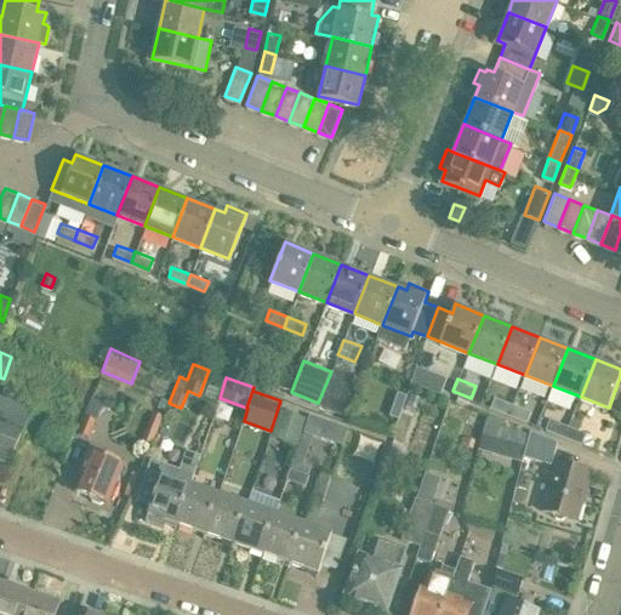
[(389,411),(398,415),(406,393),(398,389),(389,411)]
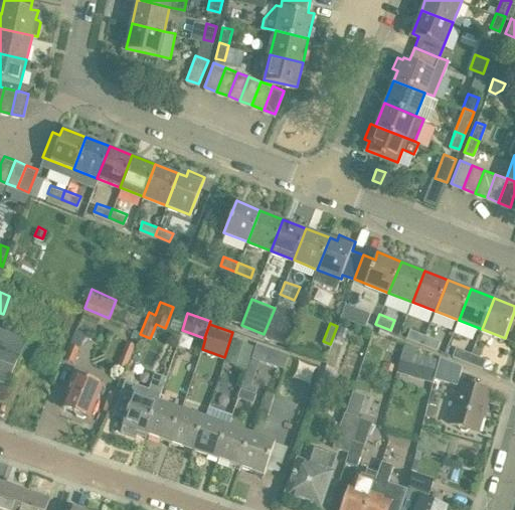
[(73,360),(84,330),(76,327),(65,357),(73,360)]
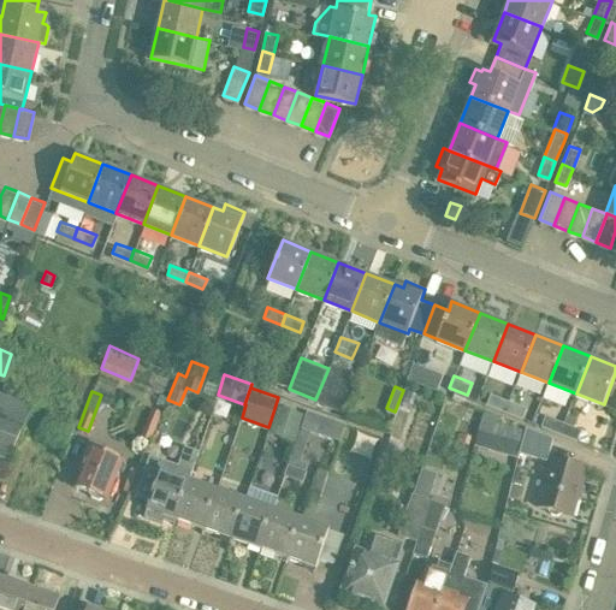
[(505,409),(510,398),(491,391),(486,402),(505,409)]
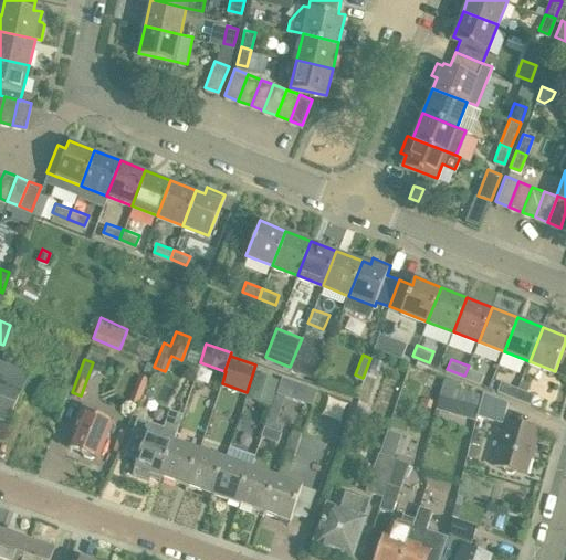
[(0,415),(7,419),(25,370),(6,362),(0,374),(0,415)]
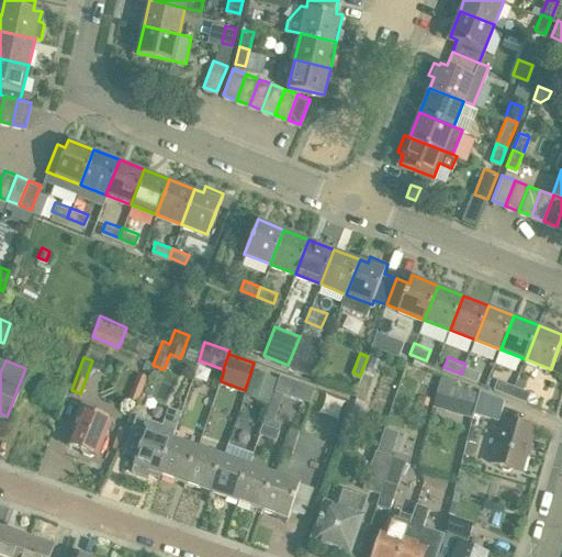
[(465,364),(461,374),(476,379),(481,370),(465,364)]
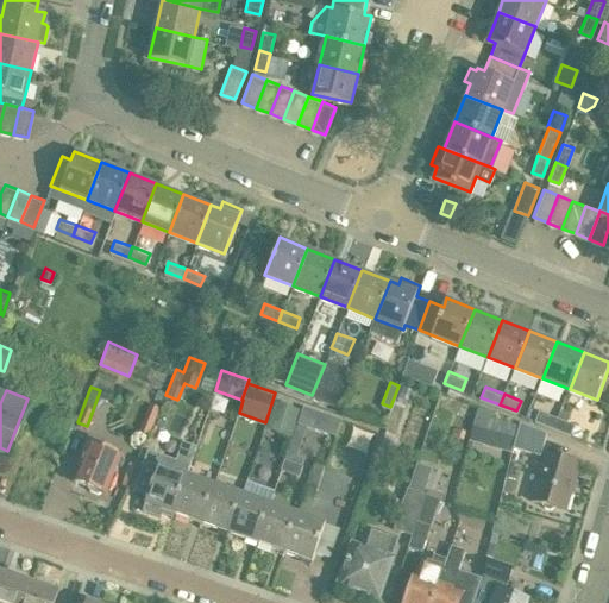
[(268,422),(290,431),(299,407),(276,400),(268,422)]
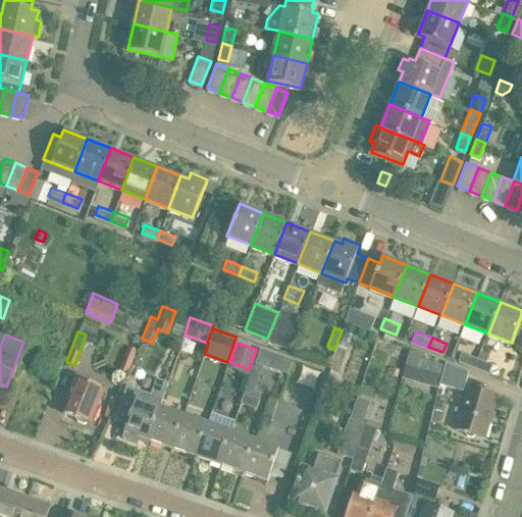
[(260,346),(251,372),(250,371),(241,399),(257,405),(260,396),(254,394),(264,363),(288,372),(294,357),(260,346)]
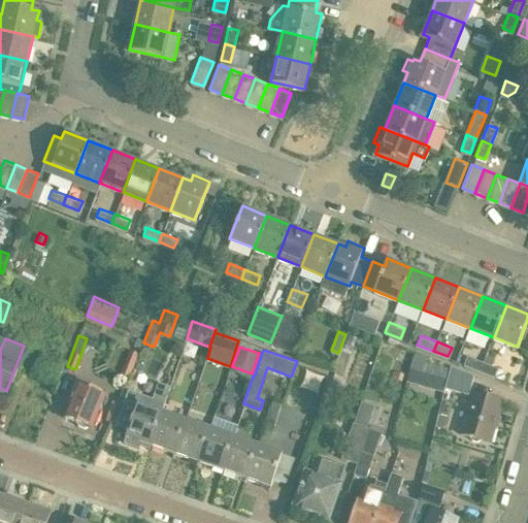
[(415,351),(409,366),(446,377),(449,367),(425,360),(426,355),(415,351)]
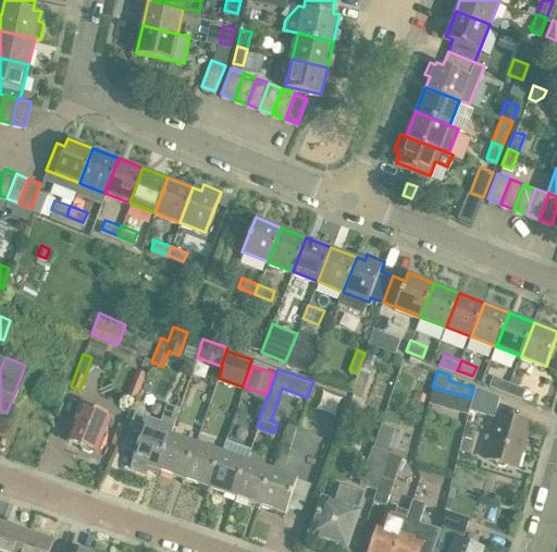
[(507,390),(511,381),(493,373),(490,383),(507,390)]
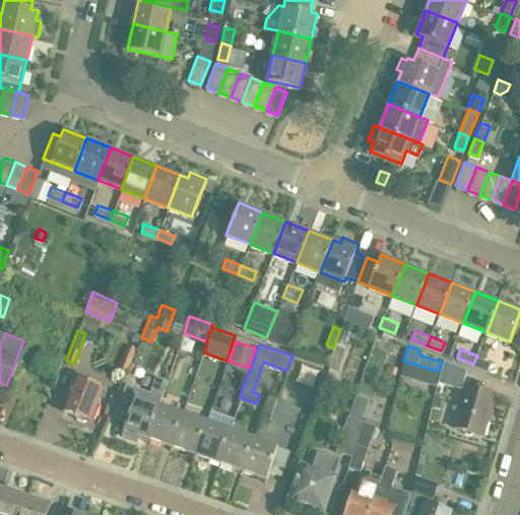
[(488,369),(491,361),(477,356),(473,364),(488,369)]
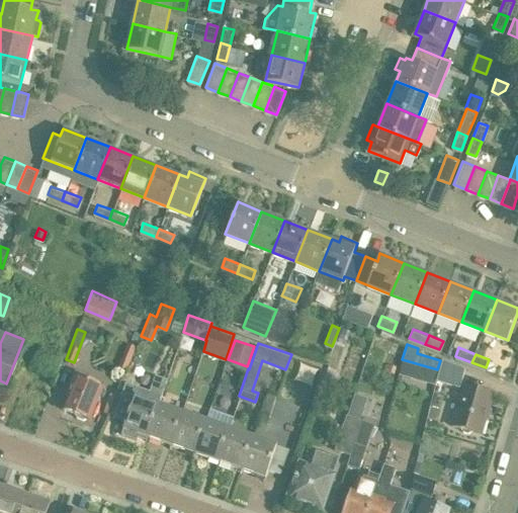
[(436,377),(459,385),(464,366),(442,357),(436,377)]
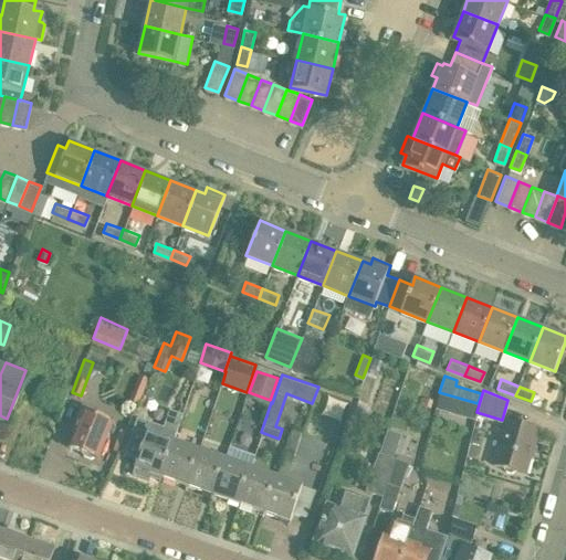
[(96,455),(111,421),(94,414),(96,409),(82,402),(75,419),(79,420),(67,444),(96,455)]
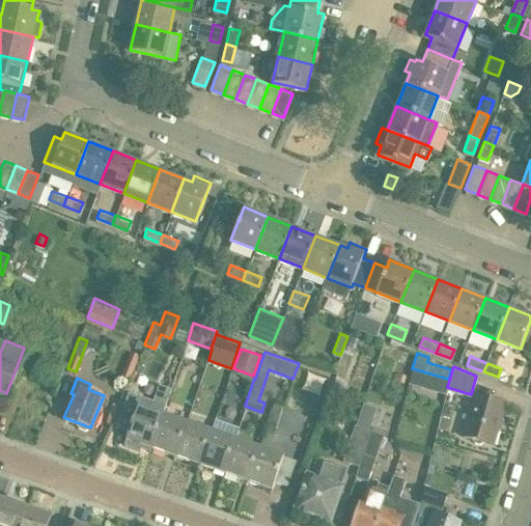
[(139,448),(141,443),(151,447),(162,414),(171,386),(159,382),(154,397),(128,389),(123,400),(115,425),(129,430),(126,438),(127,438),(124,443),(139,448)]
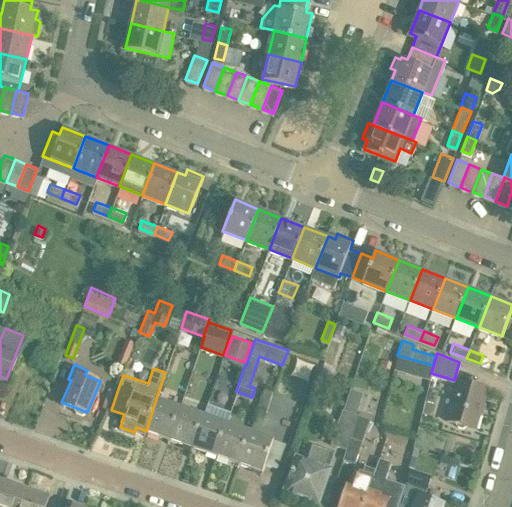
[(332,375),(320,370),(317,379),(329,383),(332,375)]
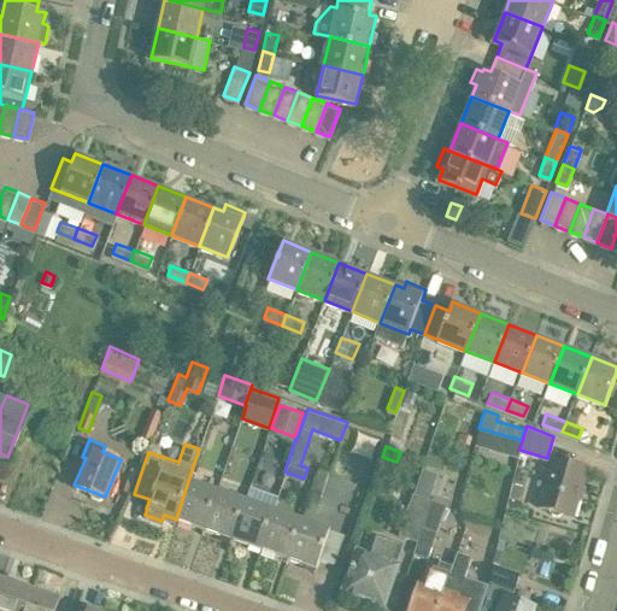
[(571,515),(585,468),(552,458),(538,504),(571,515)]
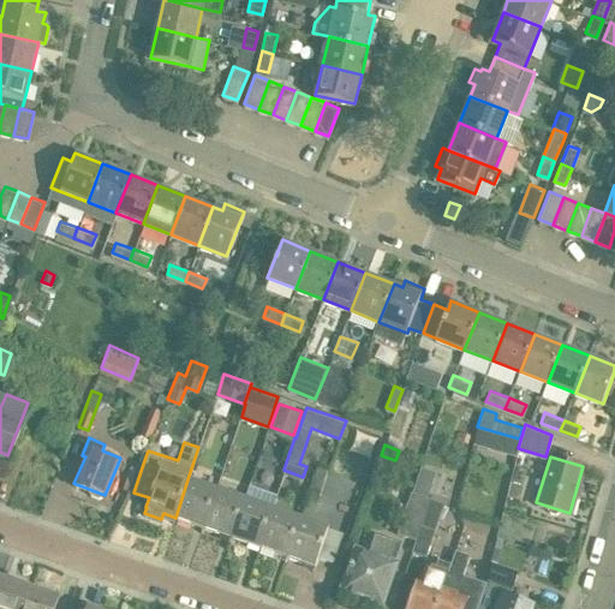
[(416,537),(429,496),(425,495),(435,466),(423,463),(413,490),(411,490),(398,531),(416,537)]
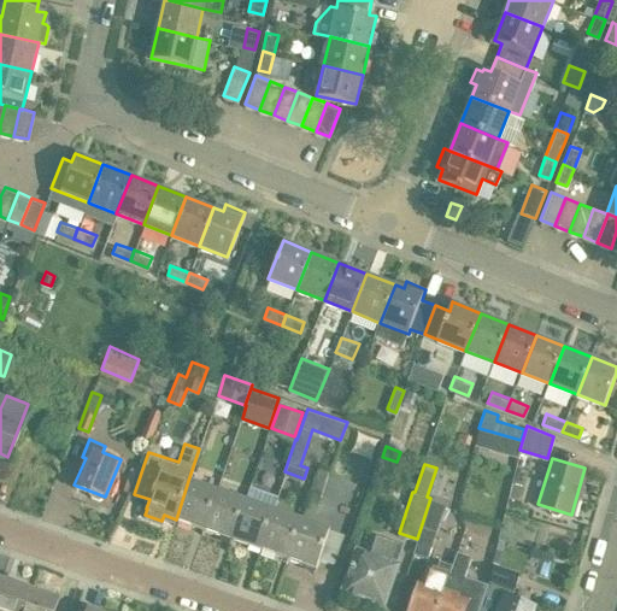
[(176,520),(203,528),(216,491),(188,481),(176,520)]
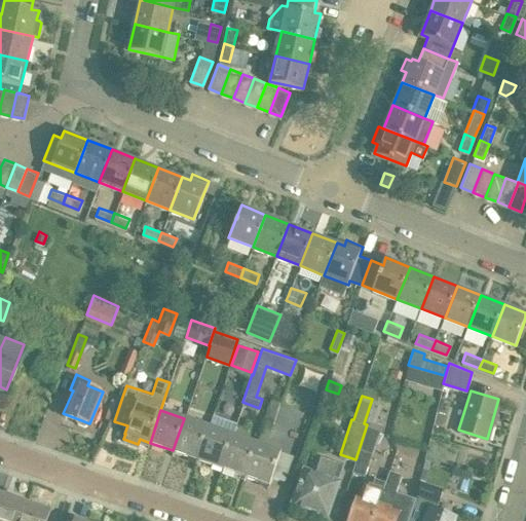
[(173,450),(198,458),(209,426),(184,418),(173,450)]
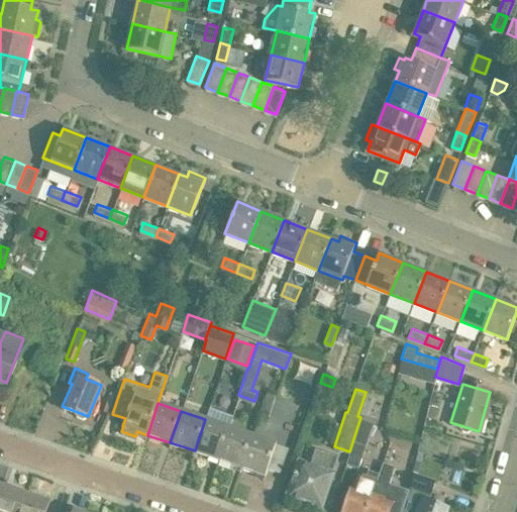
[(360,417),(349,451),(350,451),(346,462),(358,466),(373,421),(360,417)]
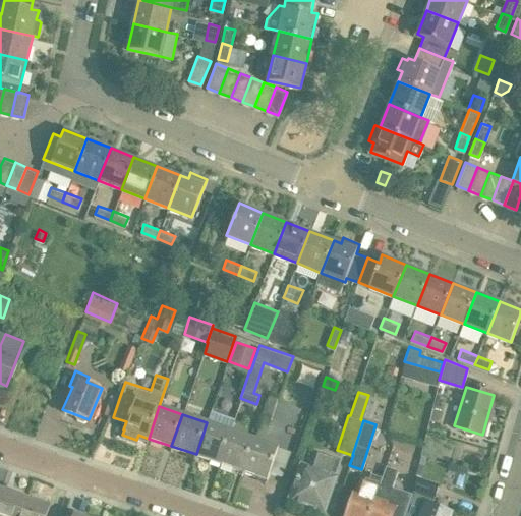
[(196,454),(219,462),(230,430),(207,422),(196,454)]
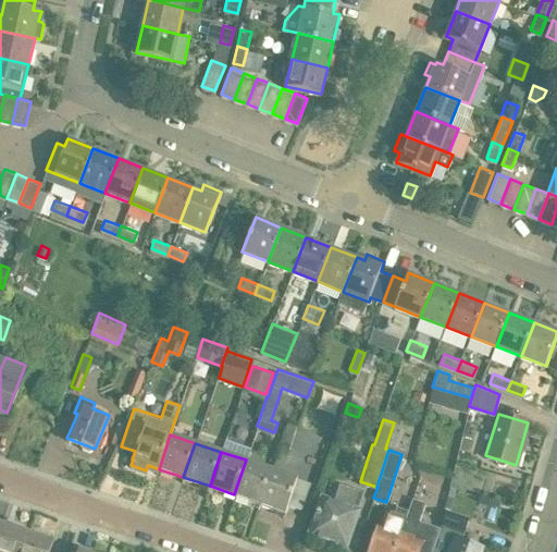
[(272,469),(246,460),(234,494),(260,503),(272,469)]
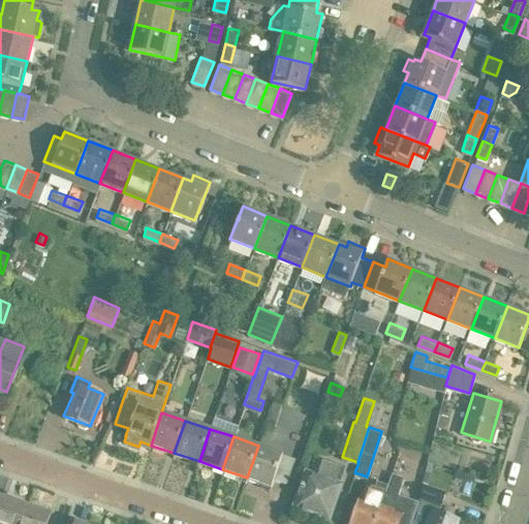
[(294,457),(258,445),(247,478),(270,486),(273,479),(285,483),(294,457)]
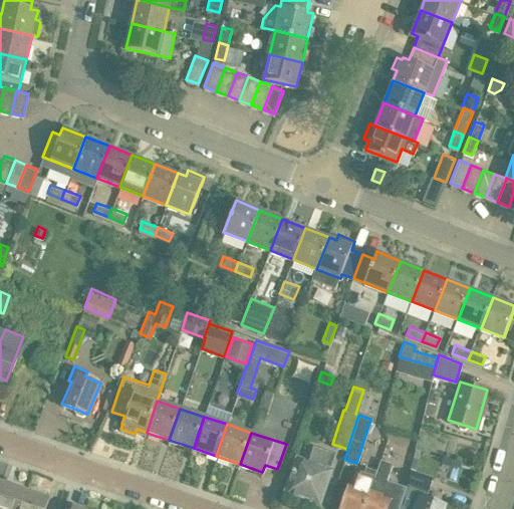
[(328,469),(333,453),(313,446),(308,462),(296,458),(284,493),(318,504),(330,469),(328,469)]
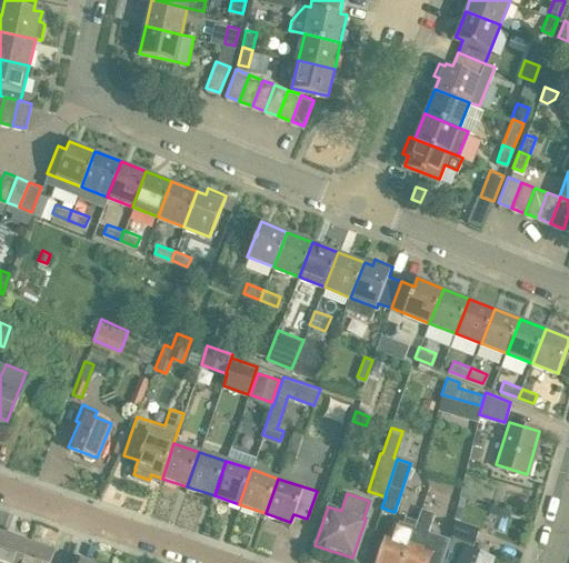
[(418,519),(417,519),(401,562),(438,562),(448,535),(429,530),(435,511),(421,506),(418,519)]
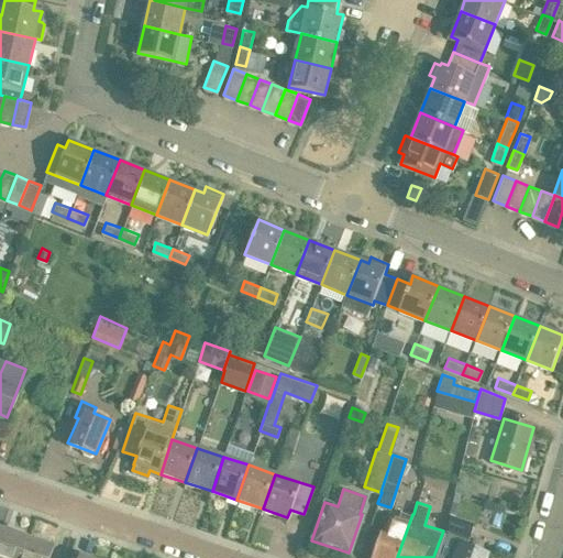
[(397,557),(412,514),(401,510),(399,516),(388,513),(372,557),(397,557)]
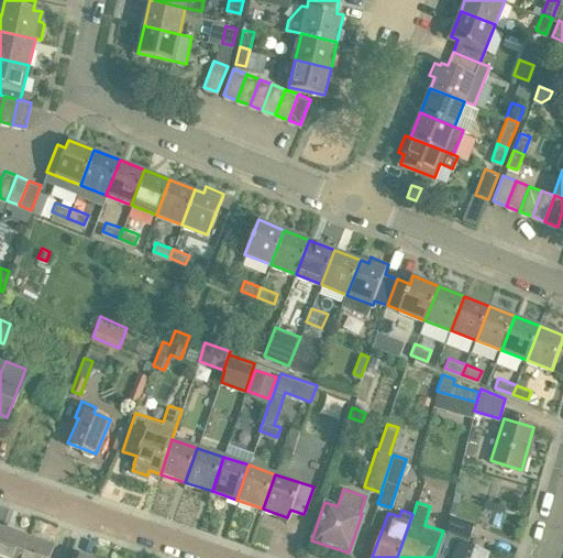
[(443,532),(443,531),(433,557),(490,557),(492,555),(464,546),(472,522),(450,514),(443,532)]
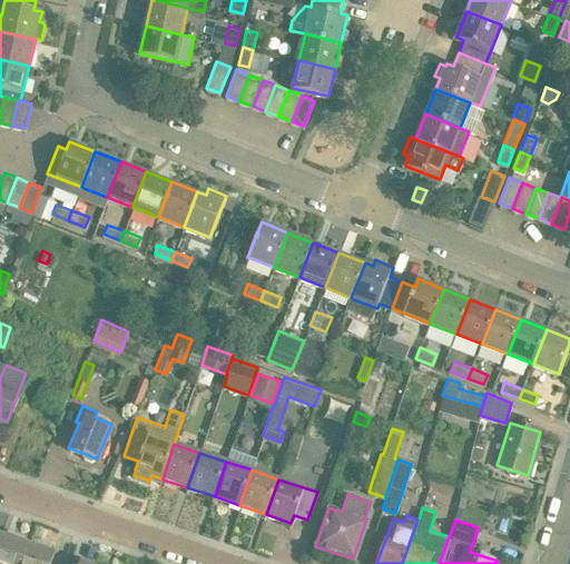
[(17,563),(25,542),(0,533),(0,563),(17,563)]
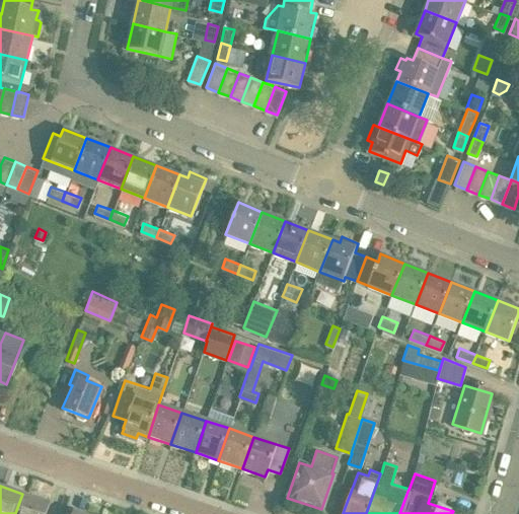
[(43,513),(47,502),(22,494),(15,513),(43,513)]
